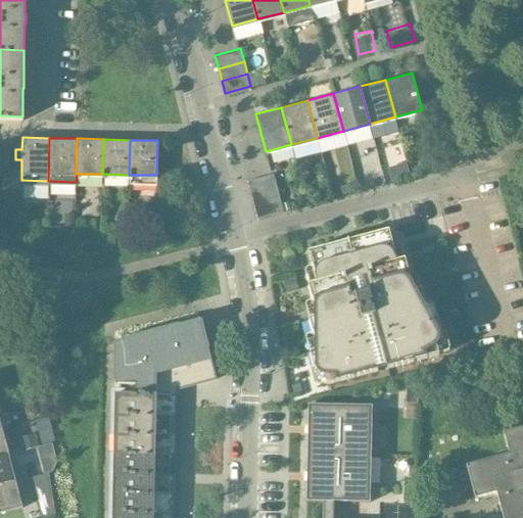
[(0,141),(0,174),(10,175),(10,157),(11,142),(0,141)]
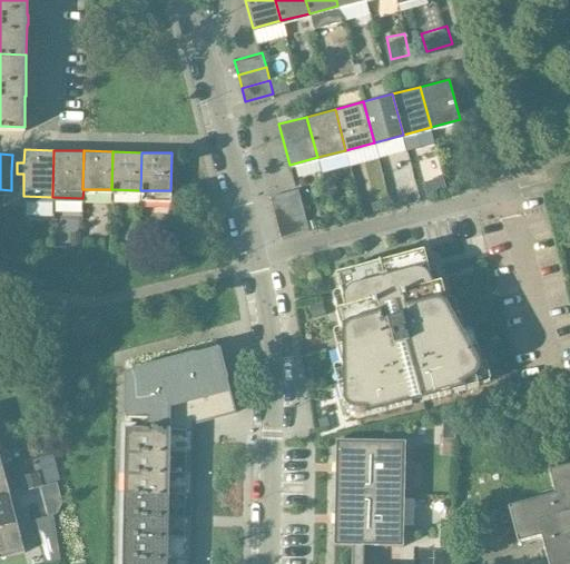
[(297,186),(269,194),(274,208),(302,200),(297,186)]
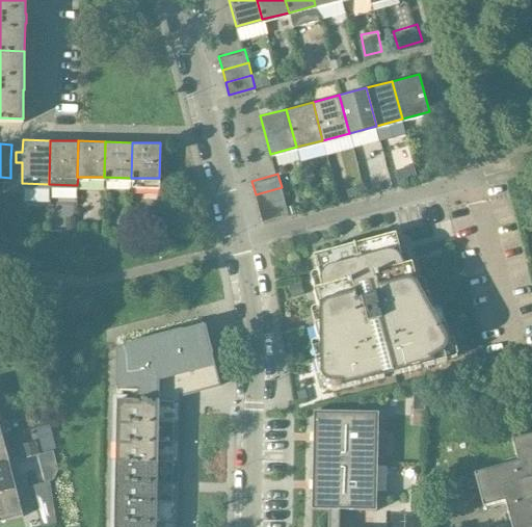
[(282,187),(256,194),(259,206),(285,199),(282,187)]
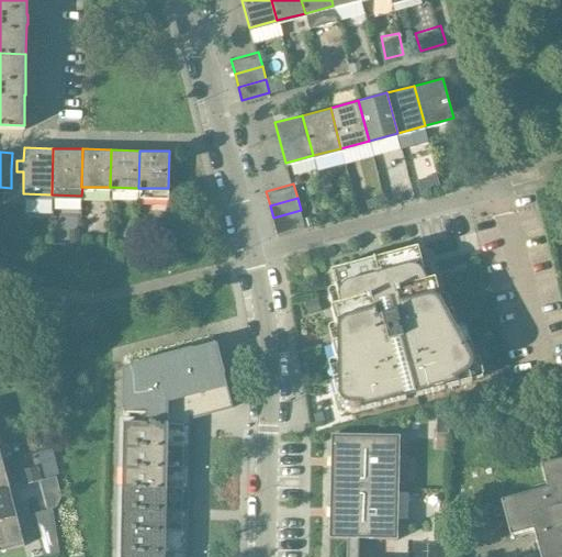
[(301,210),(273,218),(277,231),(304,224),(301,210)]
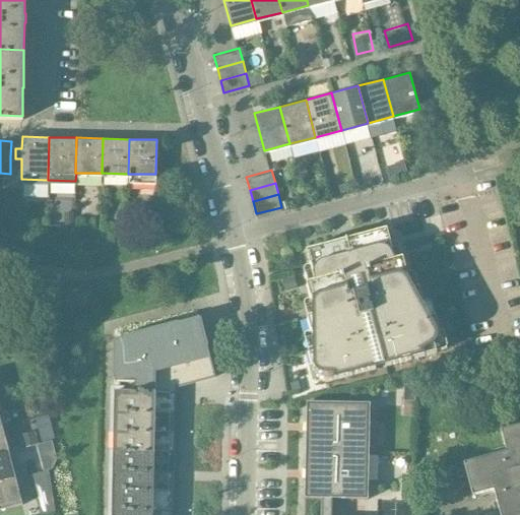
[(351,238),(342,241),(342,240),(338,238),(306,246),(314,277),(306,279),(314,312),(307,314),(315,345),(307,347),(313,370),(321,368),(324,379),(375,366),(374,363),(384,361),(385,363),(436,349),(433,338),(441,336),(435,313),(427,315),(418,283),(410,285),(402,254),(394,256),(386,224),(353,234),(351,238)]
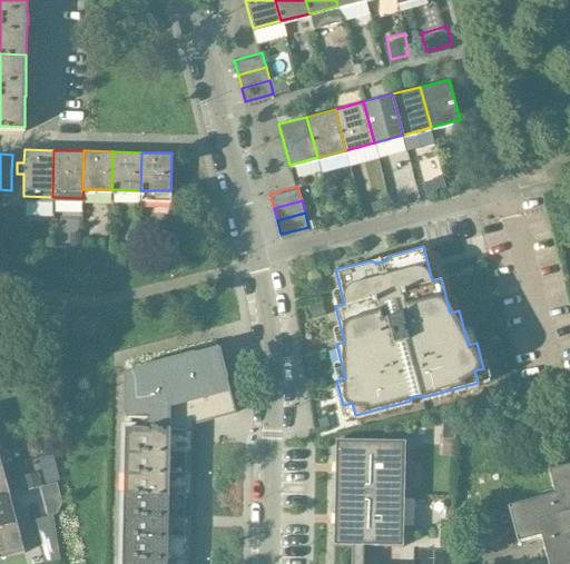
[(322,298),(310,302),(313,314),(325,310),(322,298)]
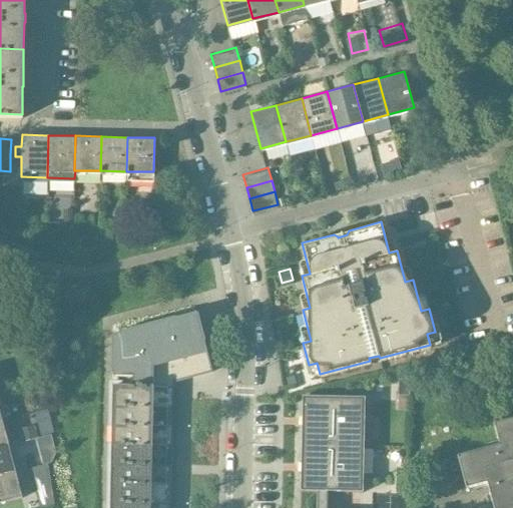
[(169,507),(171,463),(172,379),(211,369),(195,311),(113,332),(113,334),(113,373),(133,374),(133,378),(113,378),(109,507),(169,507)]
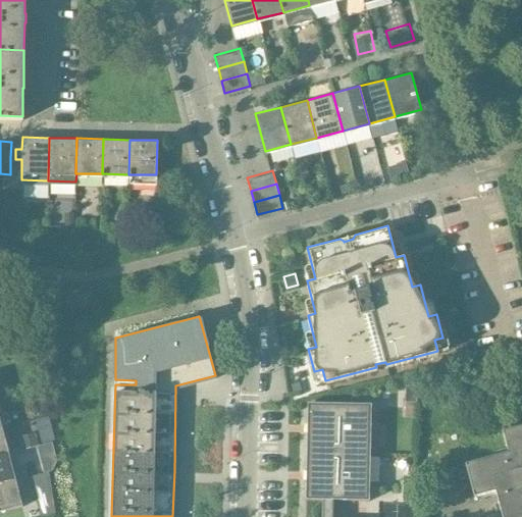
[(466,340),(455,343),(458,354),(469,351),(466,340)]
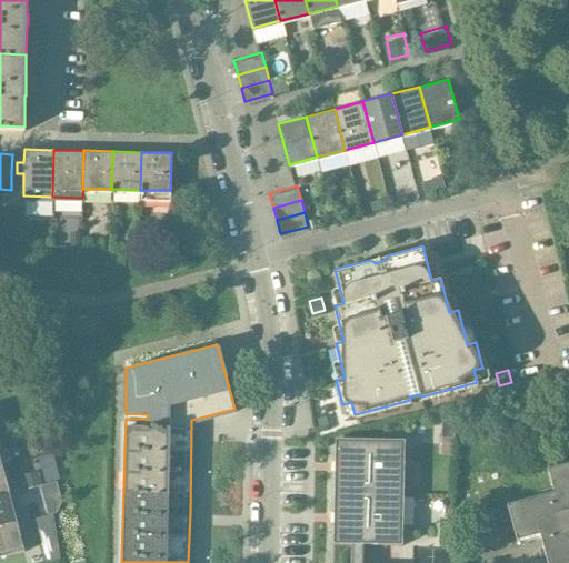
[(326,413),(317,415),(319,424),(328,422),(326,413)]
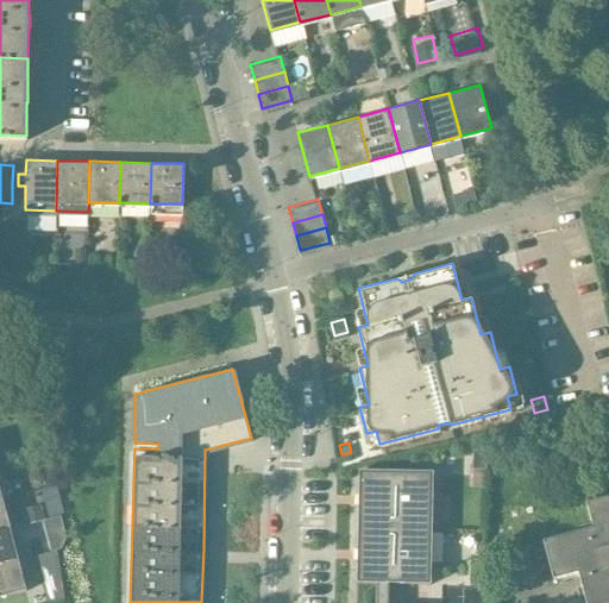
[(485,465),(485,447),(472,447),(471,465),(485,465)]
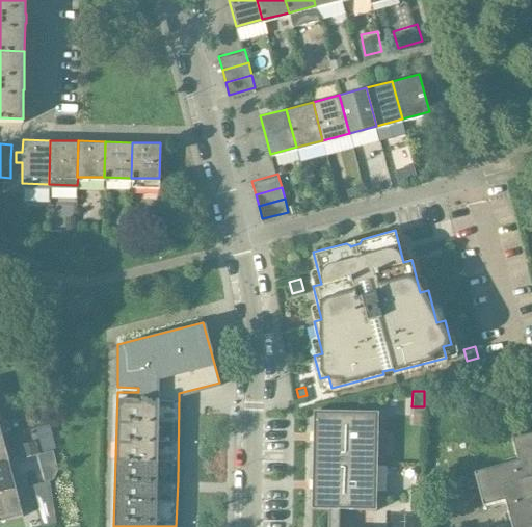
[(314,410),(313,457),(376,458),(377,412),(378,412),(378,410),(313,409),(313,410),(314,410)]
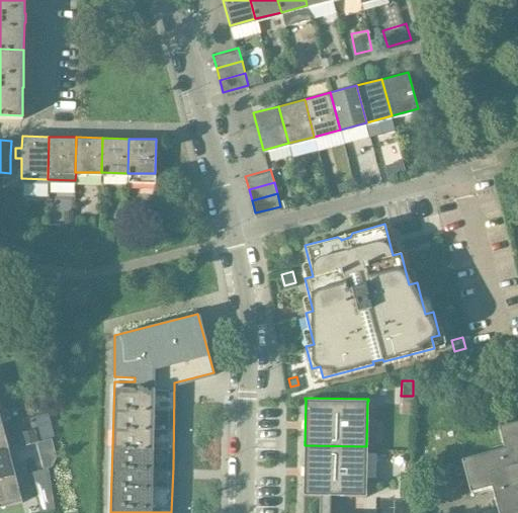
[(517,512),(517,419),(498,425),(504,446),(461,457),(469,490),(491,485),(498,512),(517,512)]
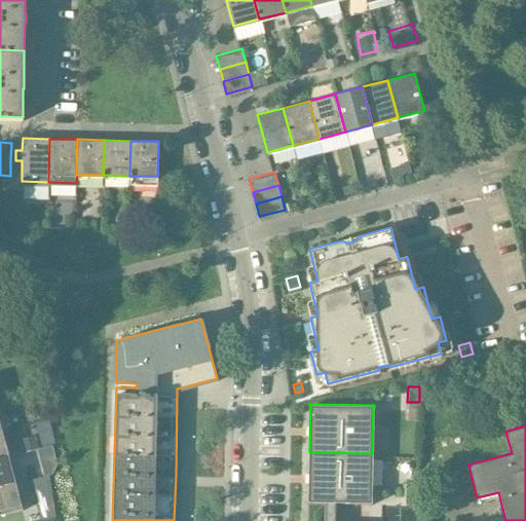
[(1,428),(0,428),(0,455),(8,454),(1,428)]
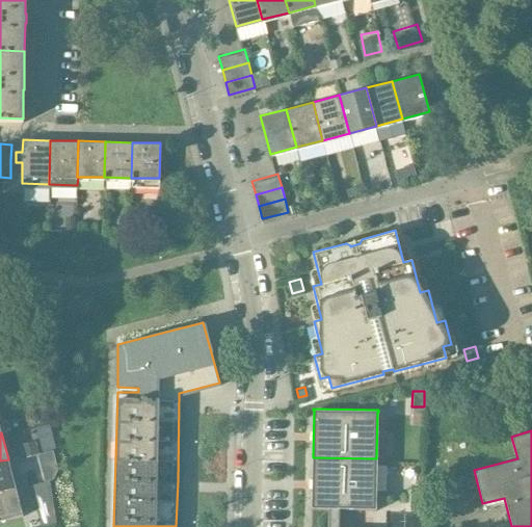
[(35,438),(19,442),(23,455),(38,451),(35,438)]
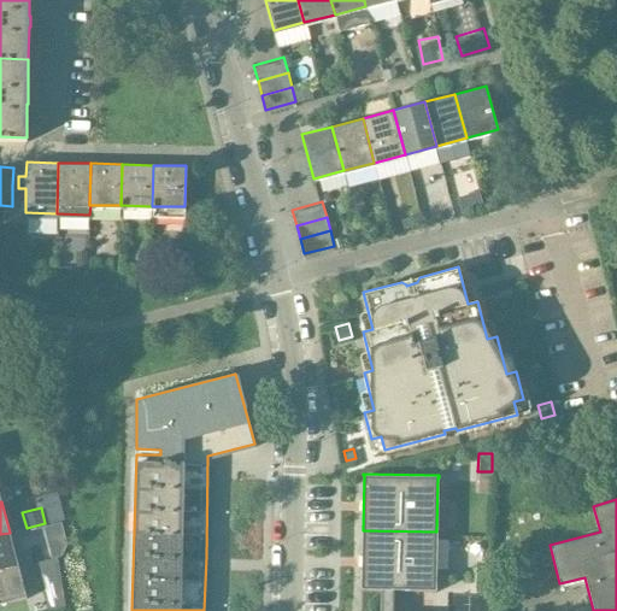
[(435,587),(436,532),(363,530),(362,585),(360,585),(360,587),(380,587),(394,587),(436,588),(436,587),(435,587)]
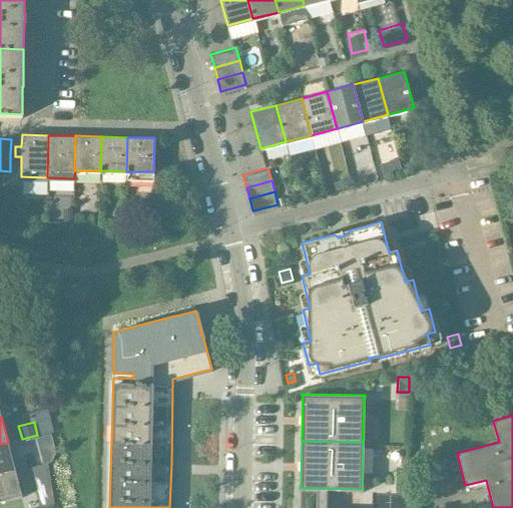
[(8,443),(0,444),(0,471),(15,468),(8,443)]
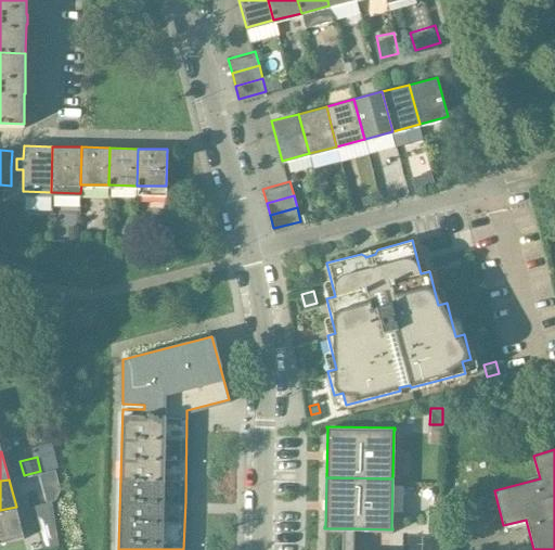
[(60,486),(43,490),(46,499),(52,497),(55,497),(60,488),(60,486)]
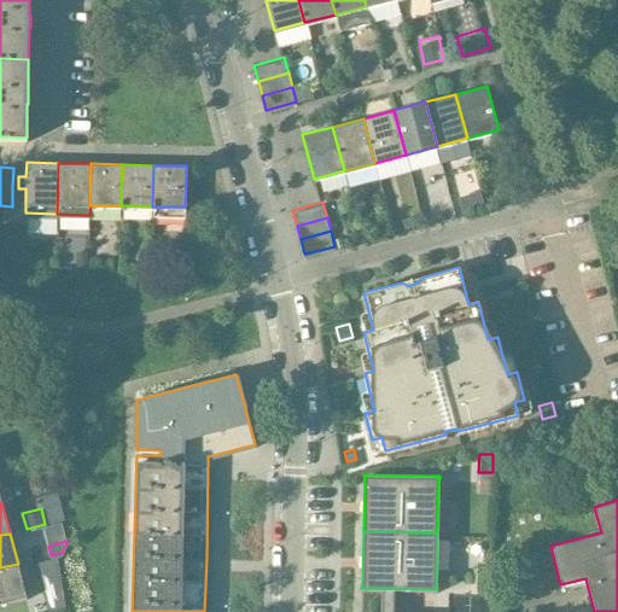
[(18,564),(0,567),(0,601),(27,595),(18,564)]
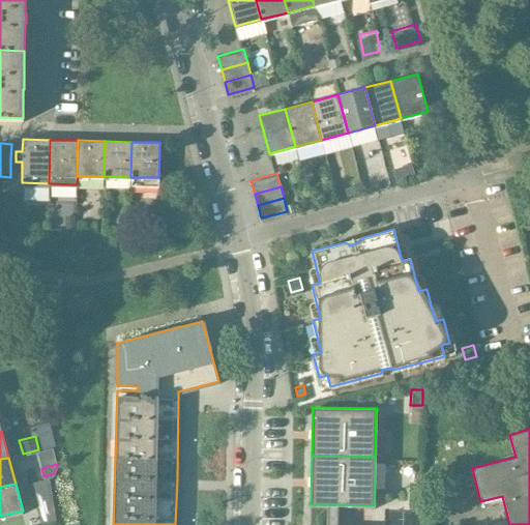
[(408,506),(419,506),(419,491),(408,491),(408,506)]
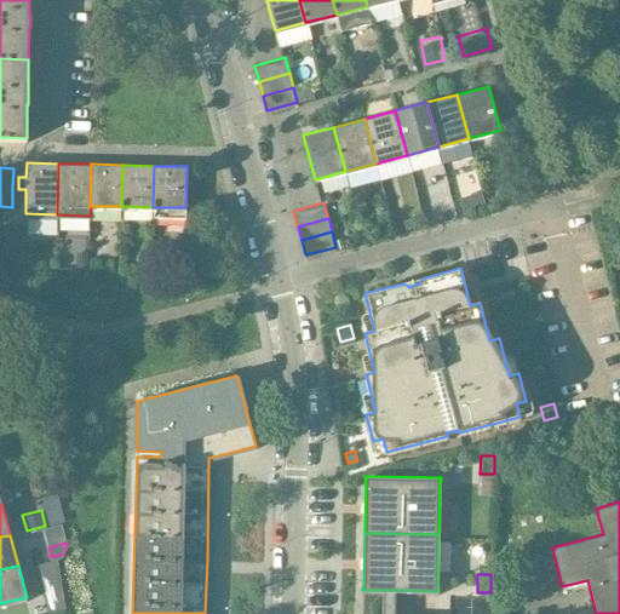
[(395,613),(396,590),(382,590),(382,613),(395,613)]
